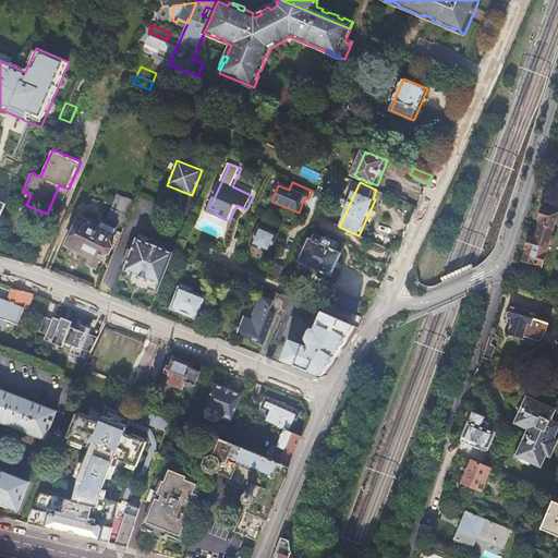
[(123,226),(134,202),(119,195),(108,219),(123,226)]
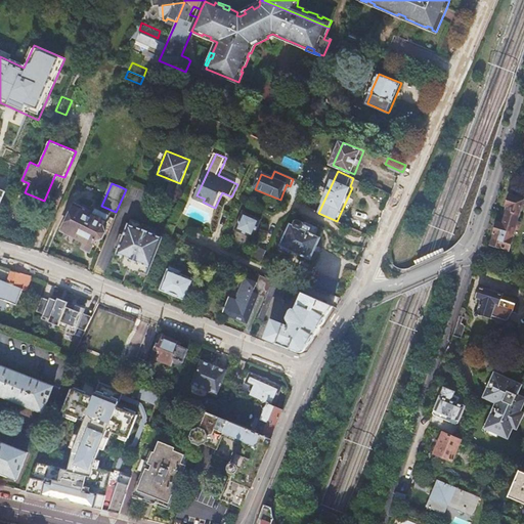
[(308,186),(302,183),(295,201),(300,204),(308,186)]
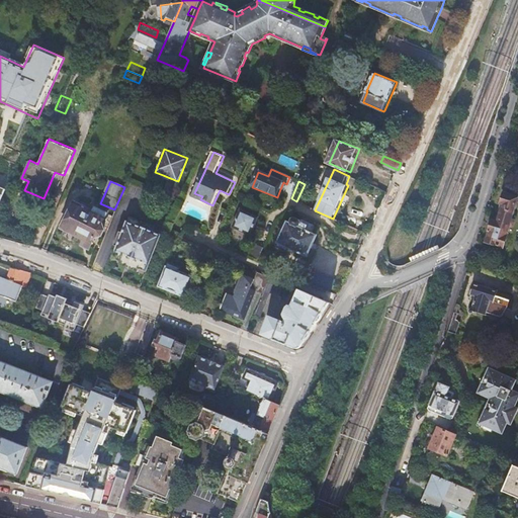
[(506,235),(509,226),(511,220),(517,197),(505,193),(501,203),(504,204),(499,222),(493,221),(489,231),(490,232),(487,242),(503,247),(507,236),(506,235)]
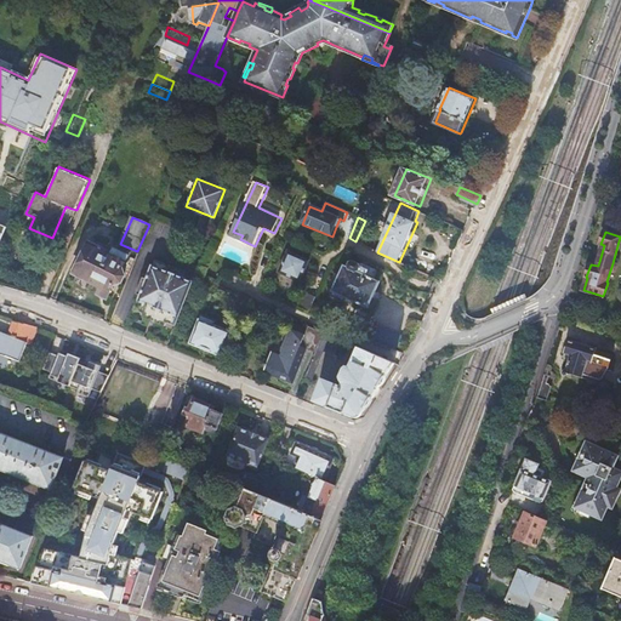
[(77,274),(110,291),(114,283),(115,284),(124,281),(126,275),(124,268),(123,267),(127,255),(108,245),(108,246),(96,240),(93,244),(92,243),(89,244),(75,272),(77,274)]
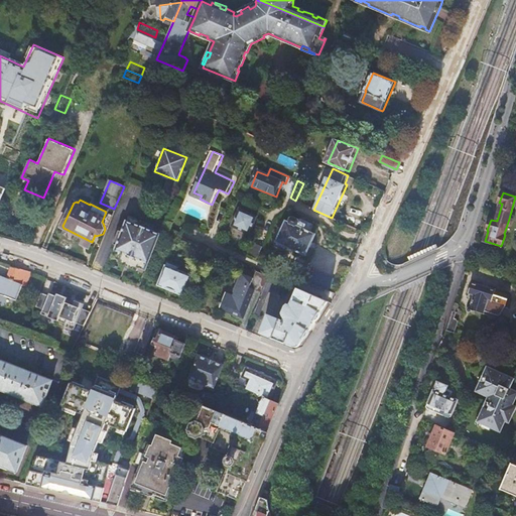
[(254,229),(256,225),(259,218),(241,210),(233,228),(251,236),(254,229)]
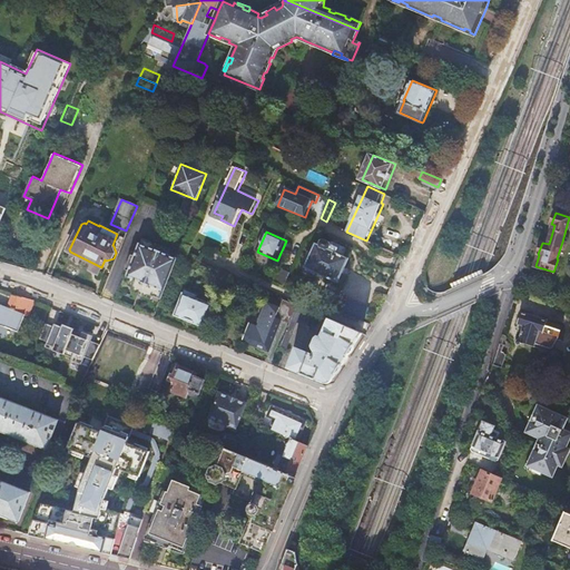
[(304,273),(317,279),(320,274),(340,282),(351,257),(345,255),(347,249),(347,247),(334,241),(332,242),(325,239),(323,241),(321,245),(317,244),(304,273)]
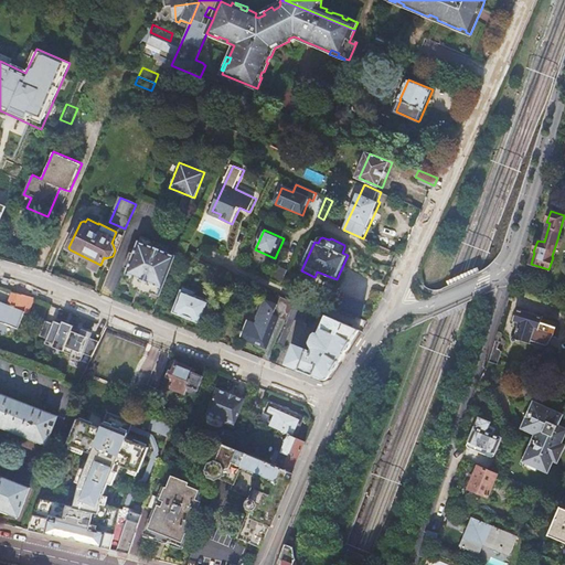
[(152,292),(160,296),(176,256),(146,245),(138,242),(134,254),(128,268),(124,281),(130,284),(130,285),(131,285),(138,288),(139,288),(139,289),(140,290),(141,290),(142,290),(144,290),(151,292),(152,294),(152,292)]
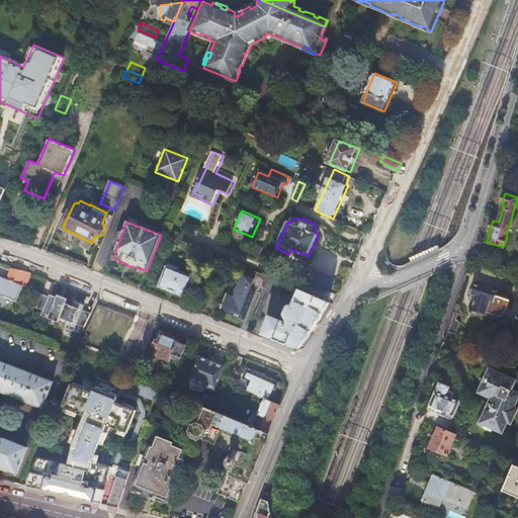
[(89,248),(92,243),(64,229),(61,234),(89,248)]
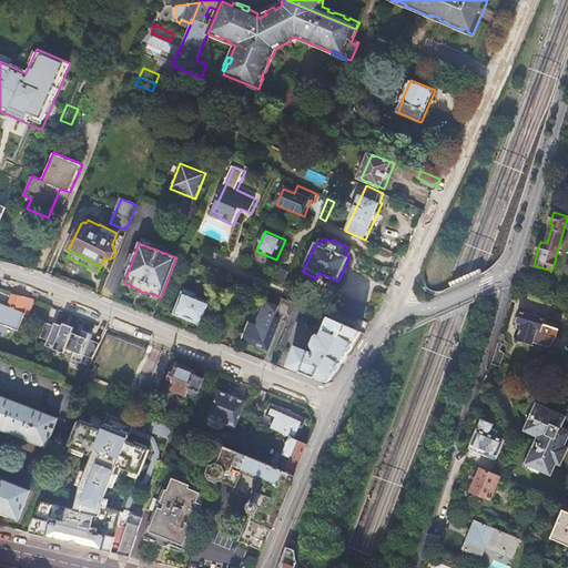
[(129,270),(134,255),(131,254),(125,269),(129,270)]
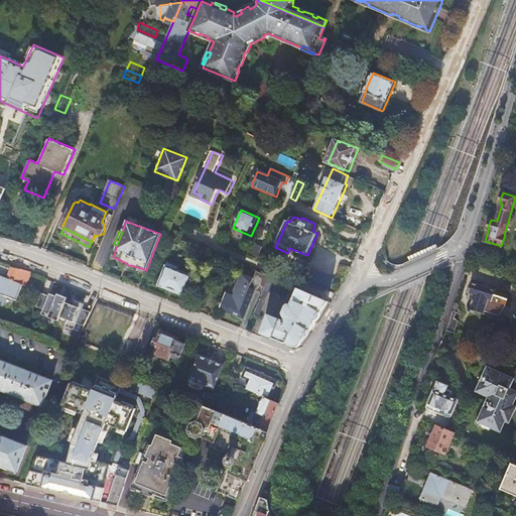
[(258,245),(252,257),(259,260),(264,247),(258,245)]
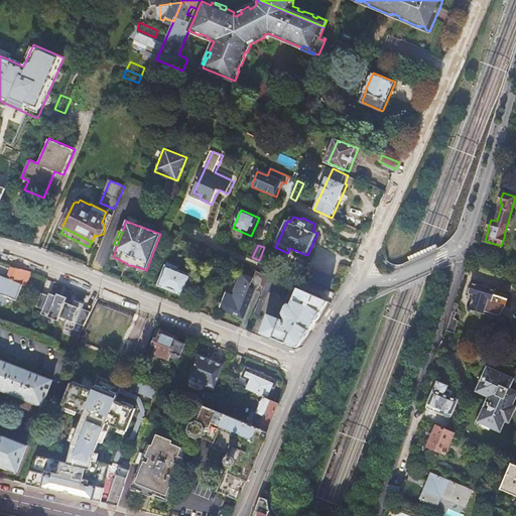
[(214,266),(219,254),(204,247),(199,260),(214,266)]
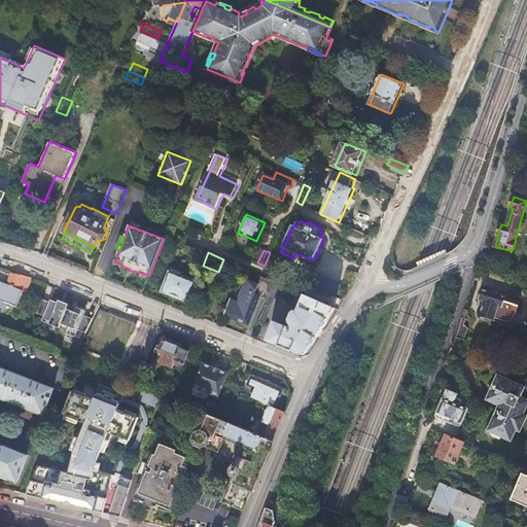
[(497,261),(486,256),(482,265),(494,270),(497,261)]
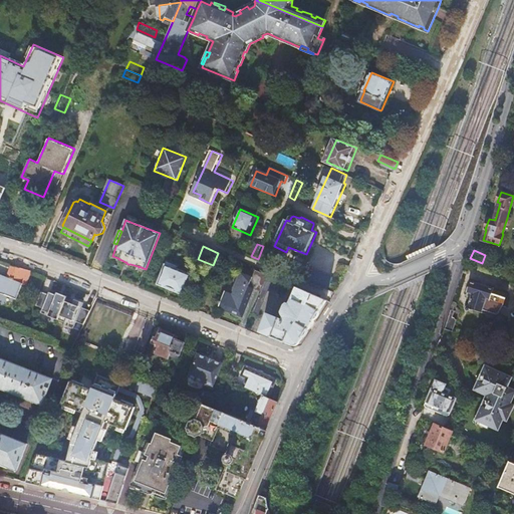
[(137,269),(138,266),(131,264),(130,264),(129,264),(127,264),(126,263),(126,262),(125,262),(119,259),(118,262),(124,265),(125,265),(125,266),(126,266),(127,267),(129,267),(130,267),(130,266),(137,269)]
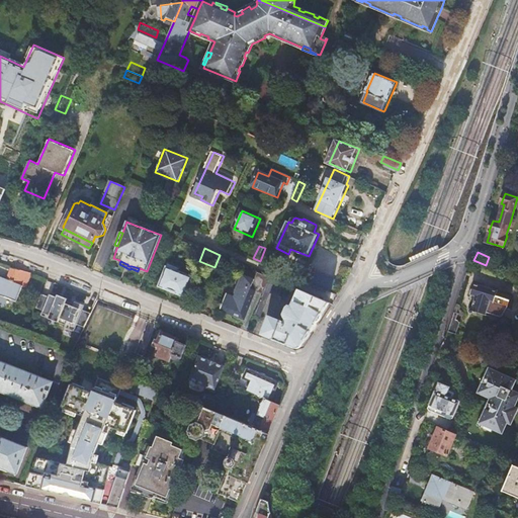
[(31,273),(20,269),(12,267),(7,279),(0,276),(0,294),(5,296),(5,295),(16,300),(22,286),(25,287),(31,273)]
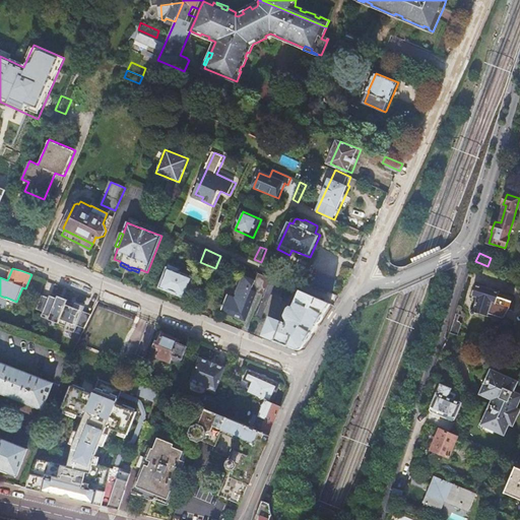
[(194,275),(183,270),(182,274),(169,268),(160,287),(186,297),(194,275)]
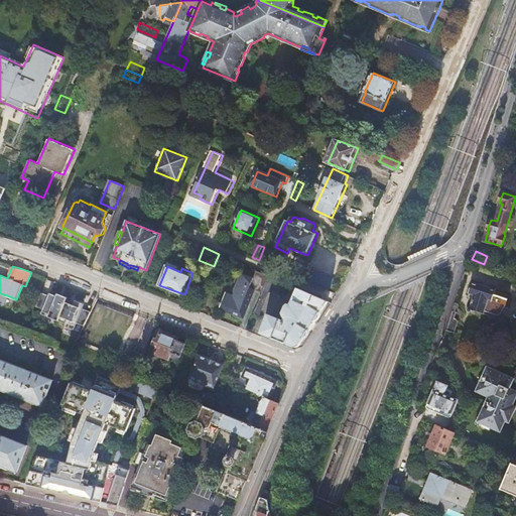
[(263,291),(270,275),(257,270),(254,277),(242,273),(233,294),(226,291),(223,301),(221,301),(220,303),(221,304),(219,309),(220,309),(221,308),(244,317),(255,288),(263,291)]
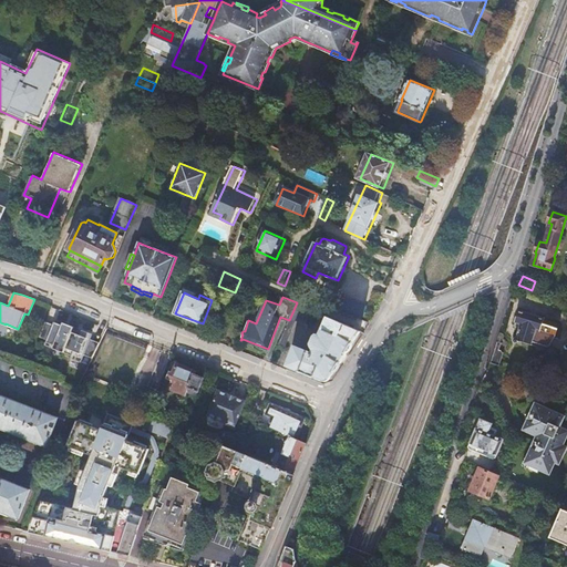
[(308,323),(313,310),(297,302),(289,320),(280,342),(286,346),(297,319),(308,323)]
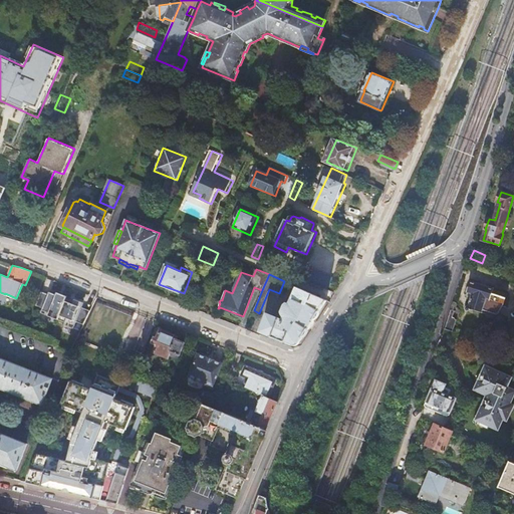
[(336,292),(343,281),(335,276),(328,288),(336,292)]
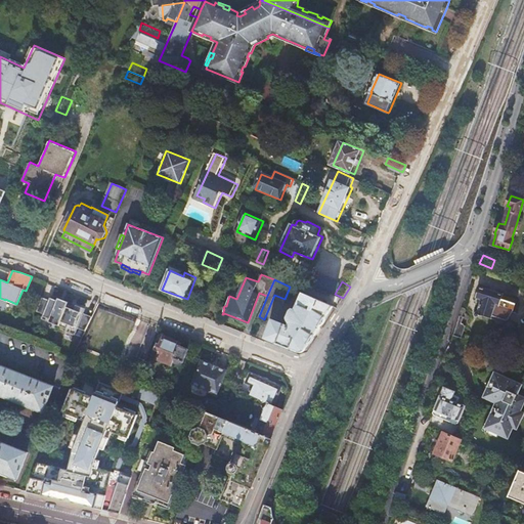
[(508,322),(514,311),(517,301),(504,296),(504,295),(479,288),(476,298),(482,300),(477,314),(477,315),(496,321),(506,324),(507,321),(508,322)]
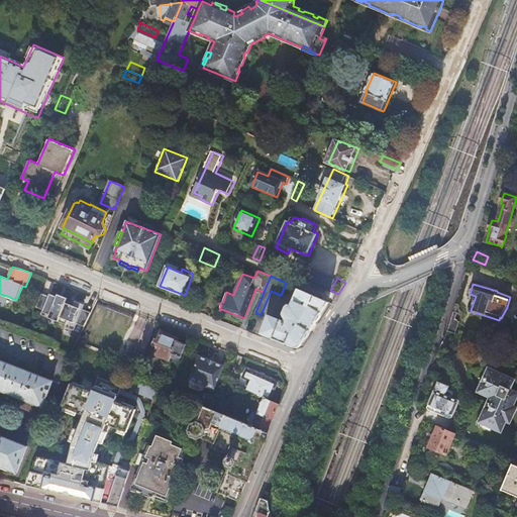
[(314,325),(329,302),(300,289),(292,306),(291,305),(289,307),(285,313),(285,315),(288,316),(286,321),(271,315),(263,334),(296,347),(301,344),(314,325)]
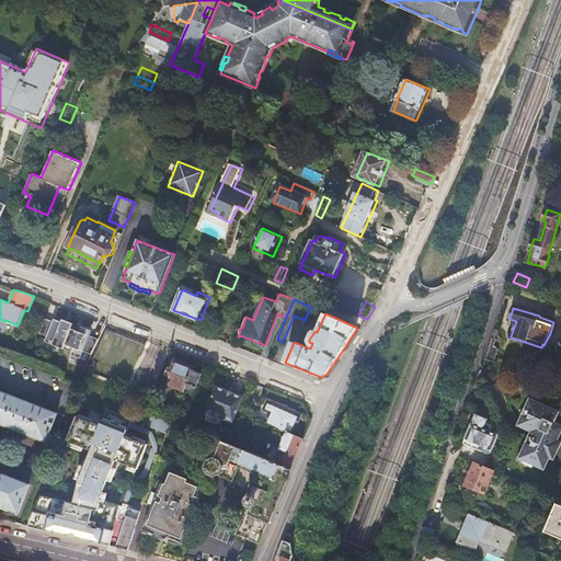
[(39,334),(46,336),(54,320),(47,317),(39,334)]
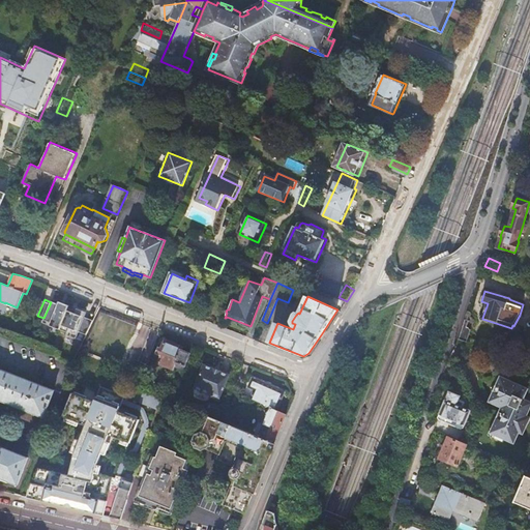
[(471,313),(468,312),(459,340),(467,343),(471,330),(470,328),(468,327),(472,314),(471,313)]
